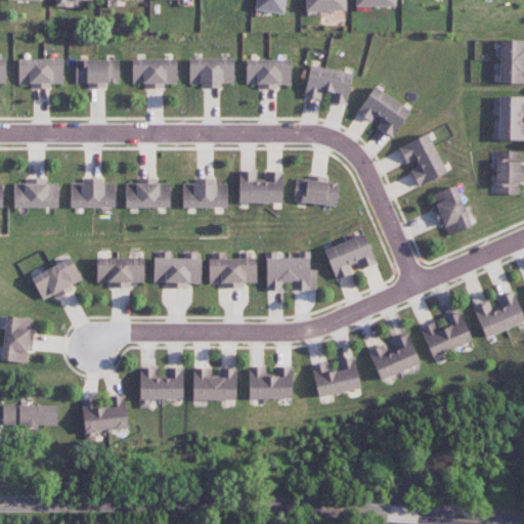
[(285,13),(286,0),(256,0),(256,10),(285,13)]
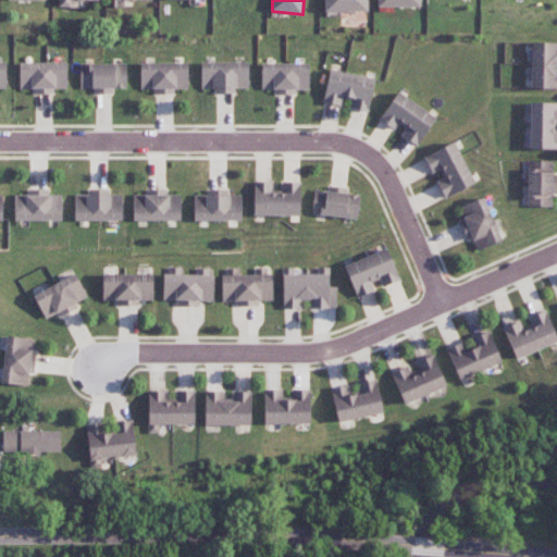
[(367,0),(324,0),(325,12),(368,11),(367,0)]
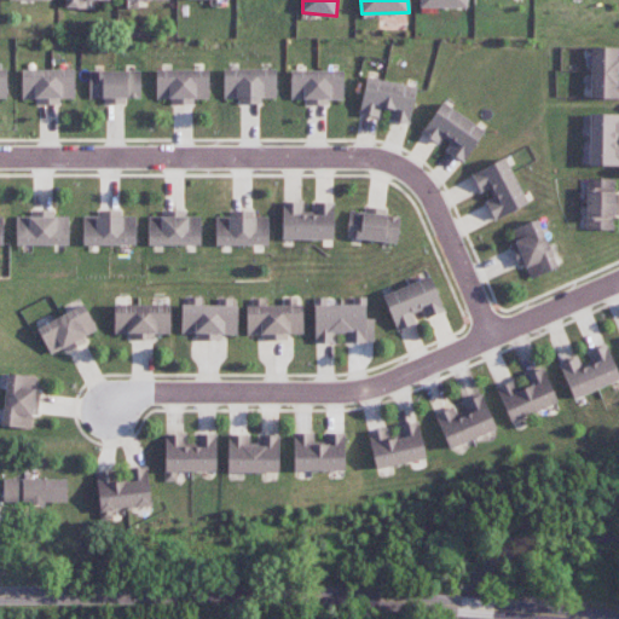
[(467,0),(418,0),(420,9),(467,10),(467,0)]
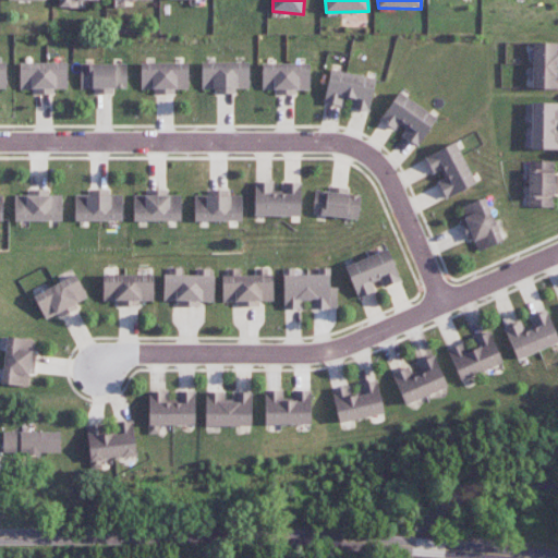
[(557,61),(557,43),(533,43),(533,88),(557,88),(557,71),(557,72),(557,62),(557,61)]
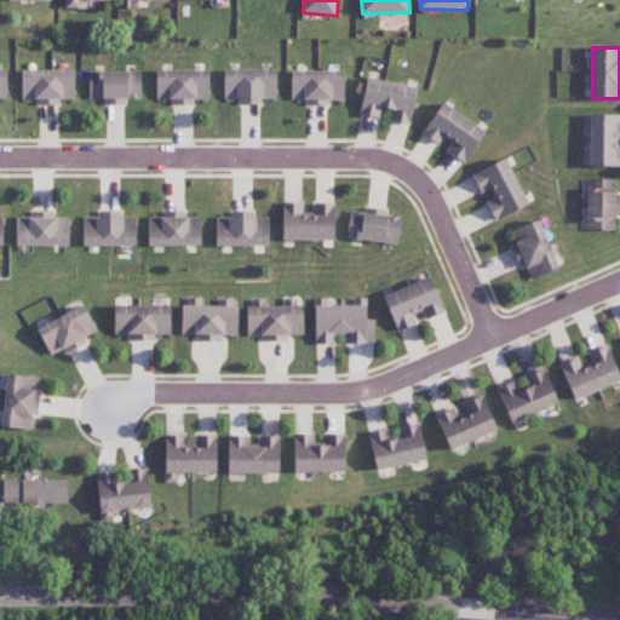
[(74,69),(21,70),(22,99),(36,99),(36,104),(59,104),(59,99),(75,99),(74,69)]
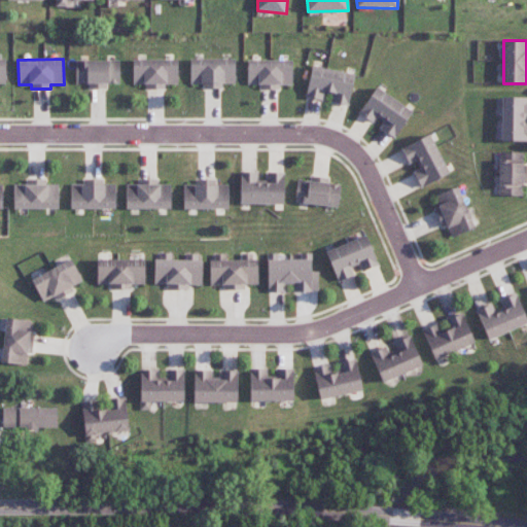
[(203,89),(223,89),(223,84),(236,84),(236,60),(190,59),(190,84),(203,84),(203,89)]
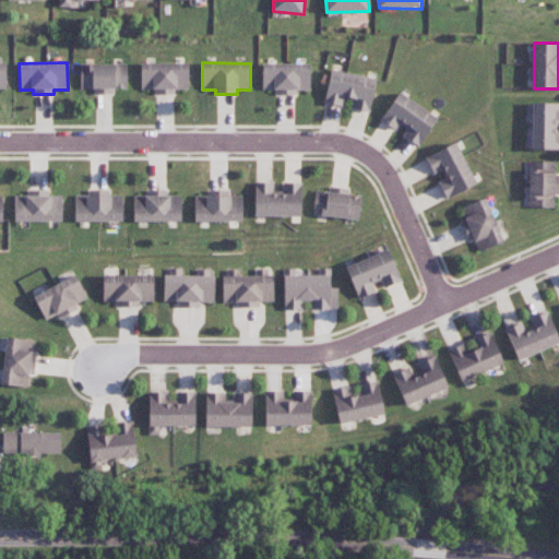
[(94,94),(114,94),(114,88),(127,88),(127,63),(80,64),(81,88),(94,88),(94,94)]
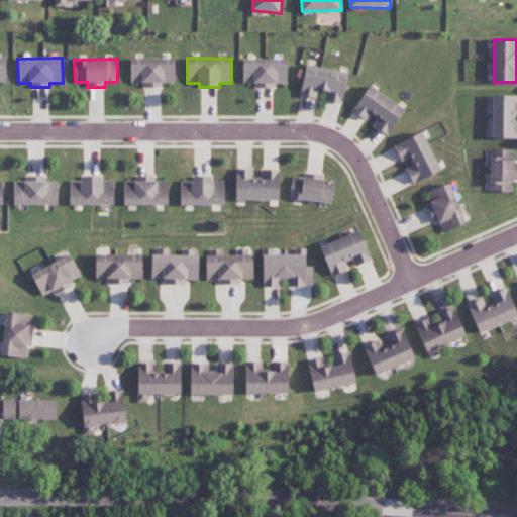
[(130,59),(130,83),(142,83),(142,87),(162,88),(162,83),(175,83),(175,59),(130,59)]
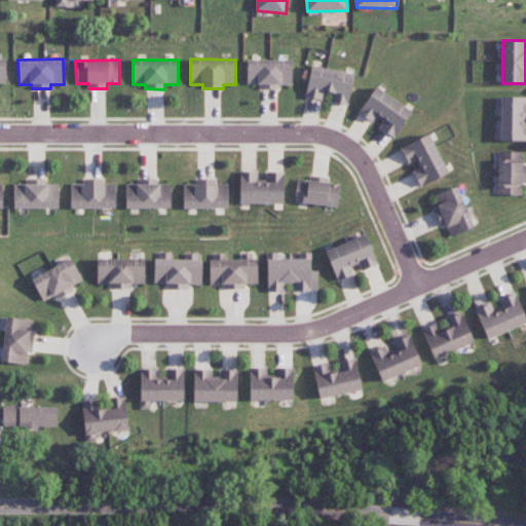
[(292,61),(247,60),(247,84),(259,84),(259,88),(279,89),(279,85),(292,85),(292,61)]
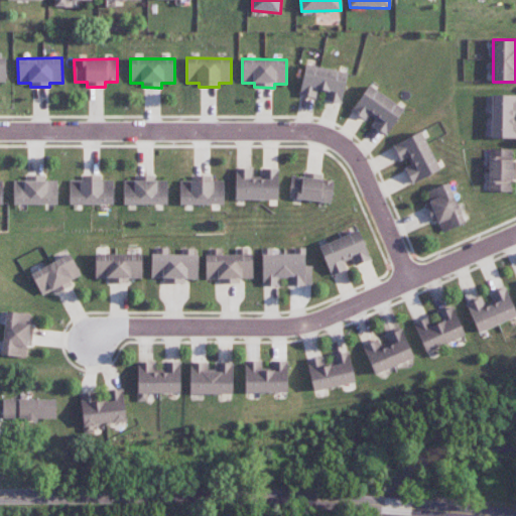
[(347,73),(305,66),(300,96),(315,98),(316,91),(326,92),(325,101),(342,104),(347,73)]
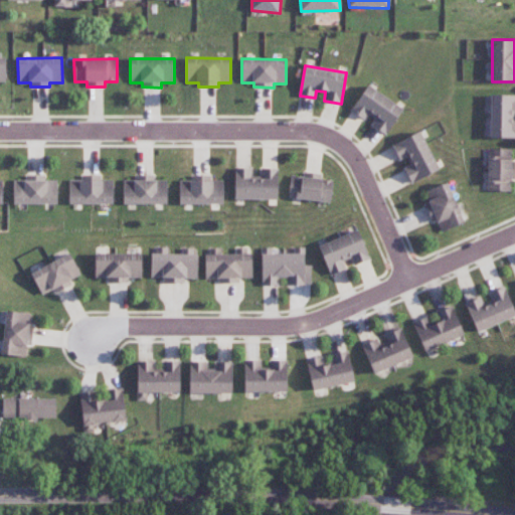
[(385,135),(403,110),(368,84),(350,111),(364,120),(368,114),(376,119),(371,126),(385,135)]
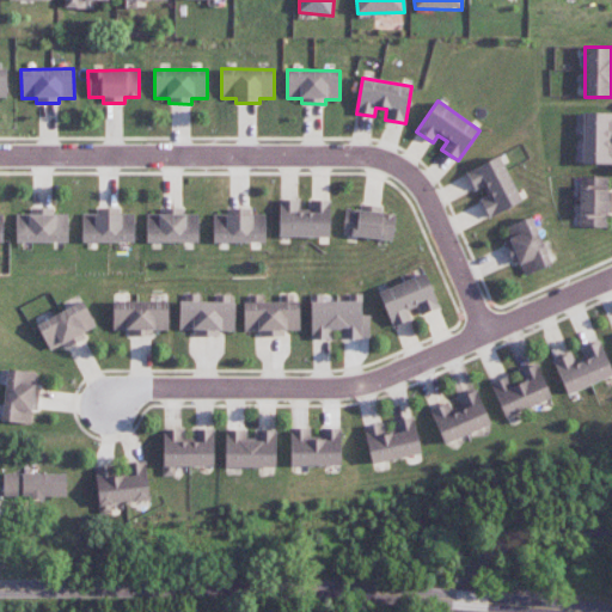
[(611,112),(583,112),(582,164),(611,164),(611,142),(611,134),(611,112)]
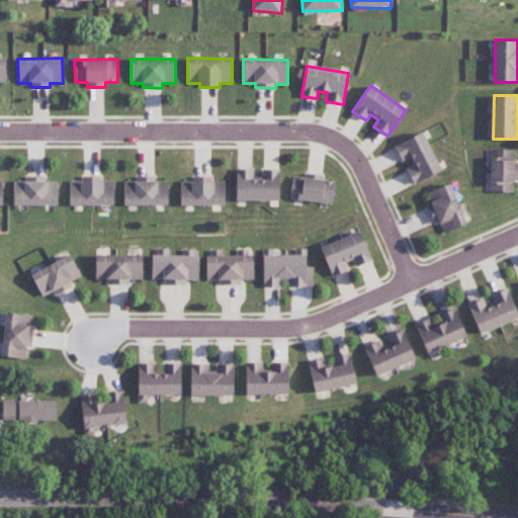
[(441,171),(423,132),(395,146),(404,165),(405,165),(414,184),(441,171)]
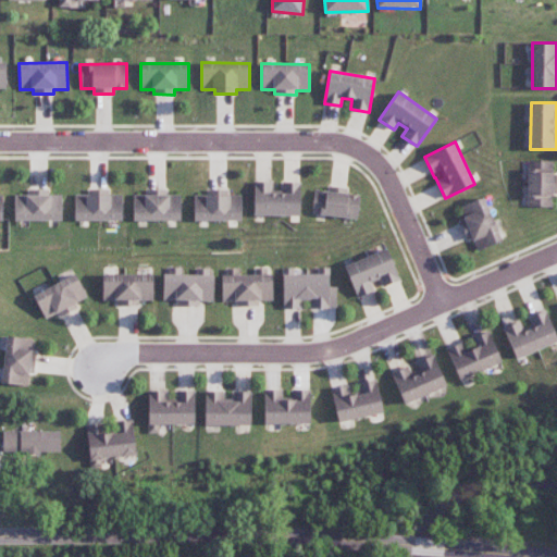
[(254,215),(299,217),(300,182),(282,181),(282,192),(272,190),(272,181),(254,181),(254,215)]
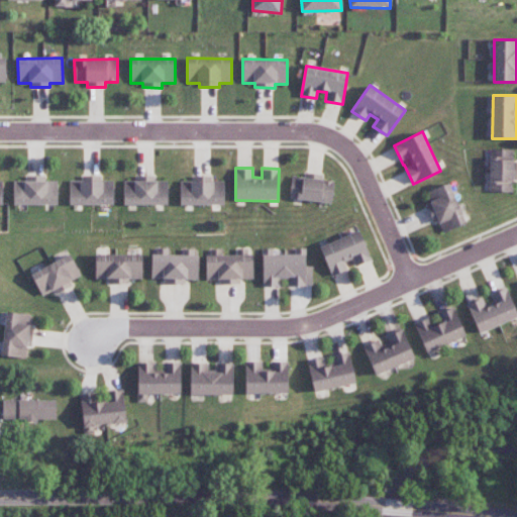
[(289,199),(331,203),(334,181),(323,180),(323,175),(304,173),(304,178),(292,176),(289,199)]
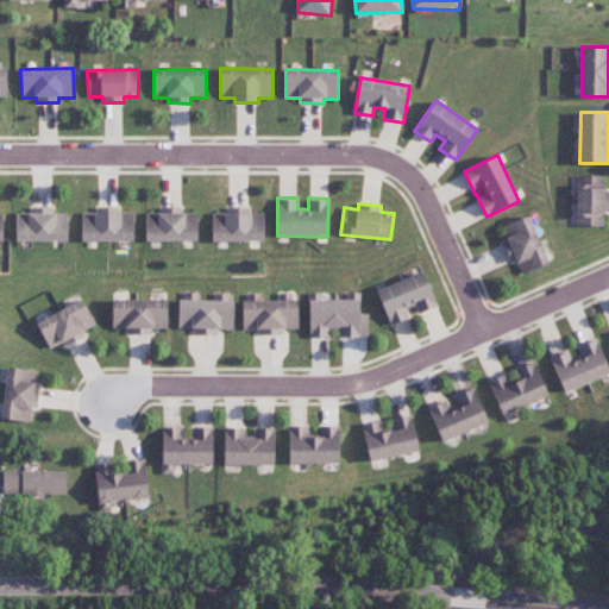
[(68,240),(67,213),(54,213),(54,207),(30,208),(30,212),(14,213),(16,243),(68,240)]
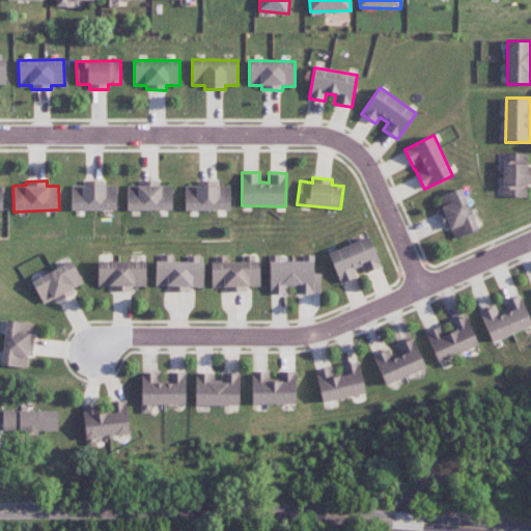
[(116,210),(116,186),(104,186),(104,180),(84,180),(84,186),(71,186),(72,211),(116,210)]
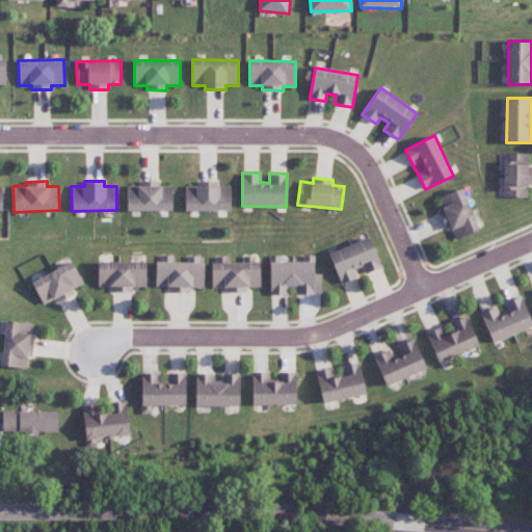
[(127,186),(127,211),(173,210),(173,185),(160,186),(160,181),(139,182),(139,186),(127,186)]
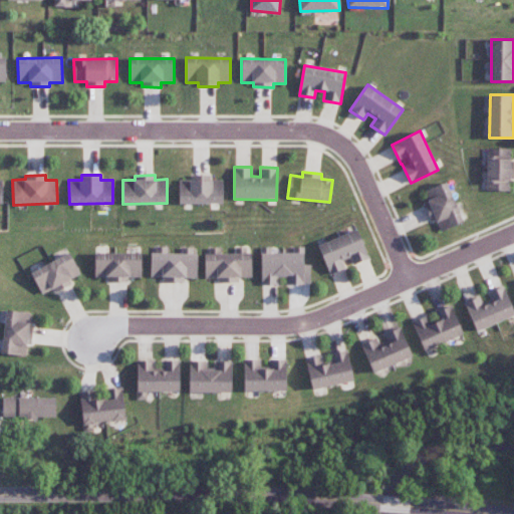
[(179,204),(223,204),(223,180),(211,180),(211,175),(191,175),(191,180),(179,180),(179,204)]
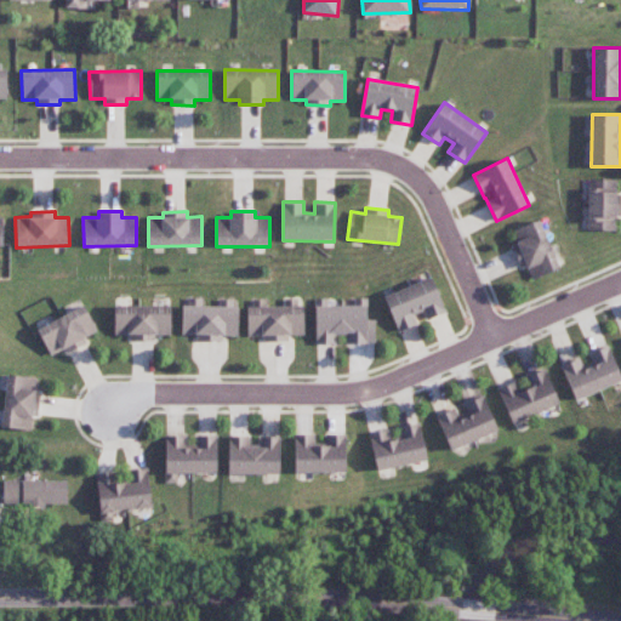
[(559,269),(540,220),(511,231),(517,245),(512,246),(520,269),(527,267),(531,279),(559,269)]
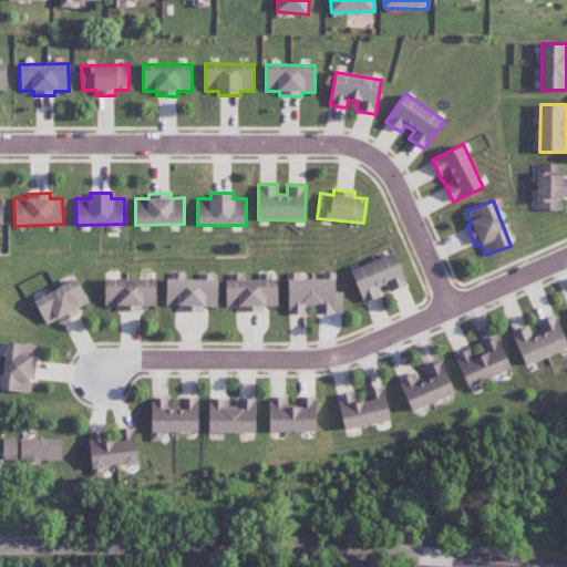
[(363,303),(385,295),(385,294),(408,286),(394,254),(351,270),(363,303)]
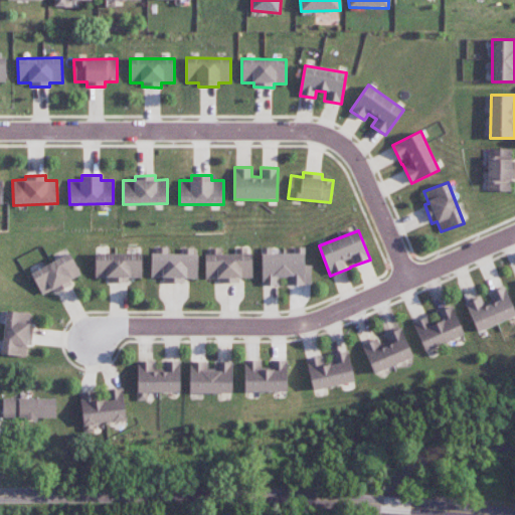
[(250,247),(234,247),(235,254),(220,254),(220,248),(205,248),(206,279),(218,279),(218,284),(239,283),(239,279),(250,278),(250,247)]
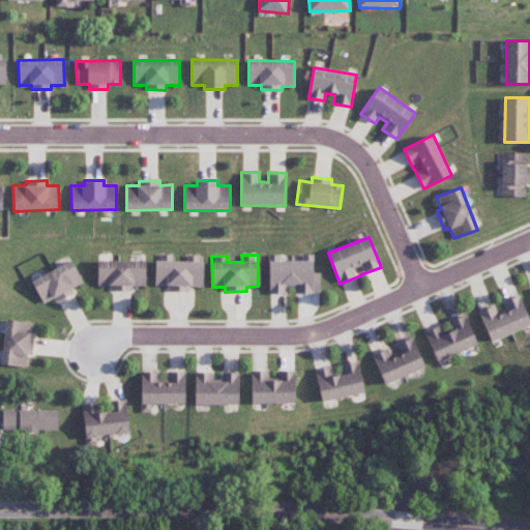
[(269,294),(291,293),(320,293),(320,273),(314,273),(313,255),(307,255),(307,261),(280,261),(280,256),(268,256),(269,294)]
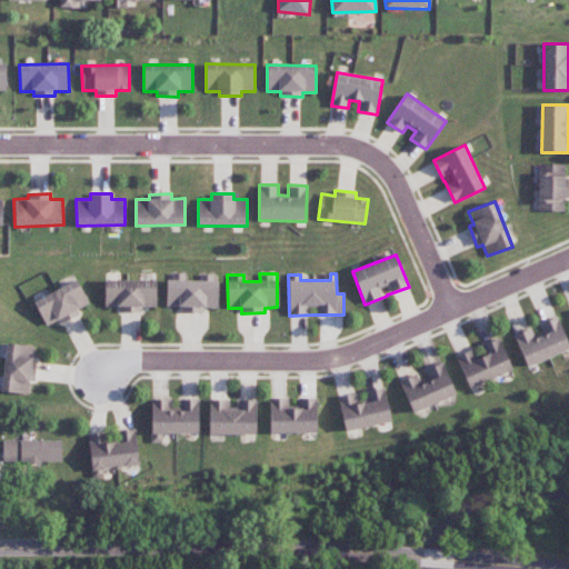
[(167,280),(166,307),(180,307),(180,312),(205,312),(205,308),(218,308),(219,277),(202,276),(202,281),(167,280)]
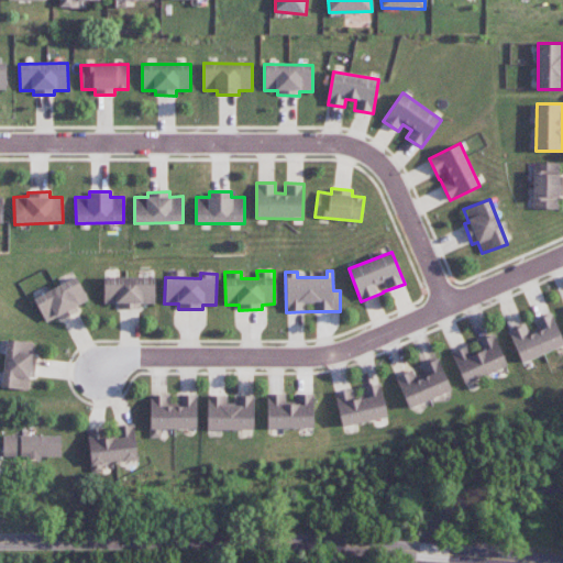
[(33,298),(45,323),(58,317),(59,321),(79,311),(77,306),(88,300),(77,277),(33,298)]
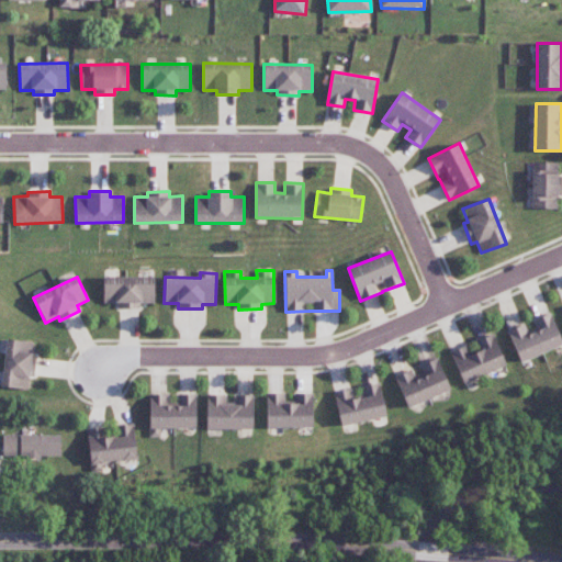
[(103,303),(117,303),(117,308),(141,307),(141,303),(155,303),(155,277),(103,278),(103,303)]
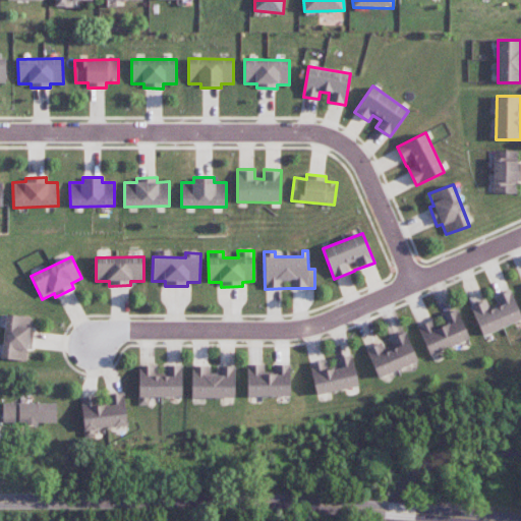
[(470,306),(482,336),(520,321),(520,316),(511,290),(494,296),(497,304),(488,307),(486,300),(470,306)]
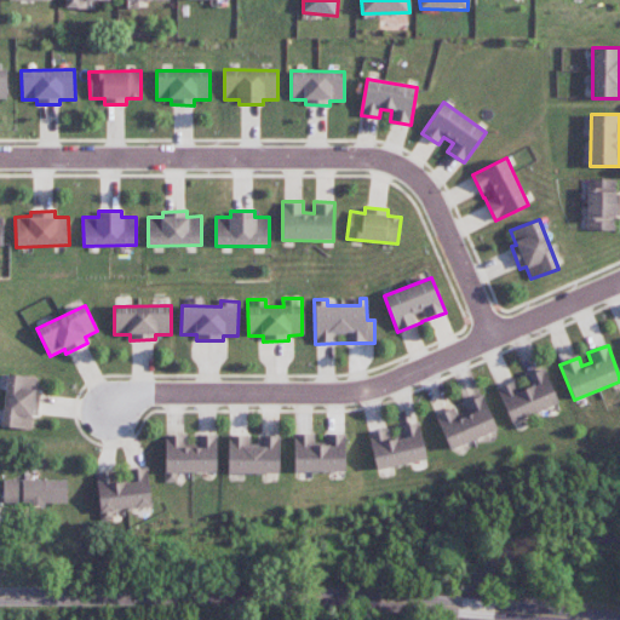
[(497,389),(510,423),(558,405),(545,368),(526,375),(529,386),(517,391),(514,382),(497,389)]
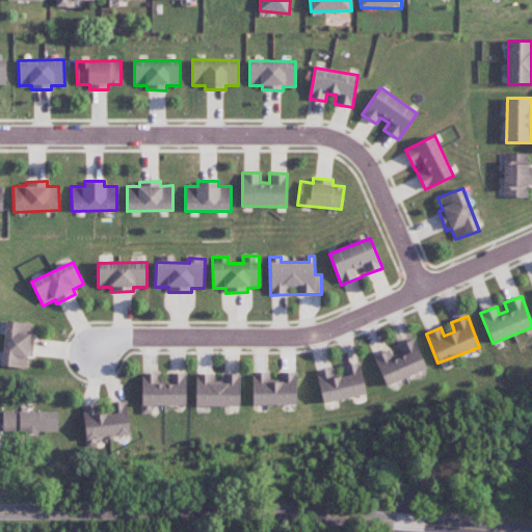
[(27,369),(28,353),(32,353),(34,335),(30,334),(31,323),(6,321),(1,366),(27,369)]
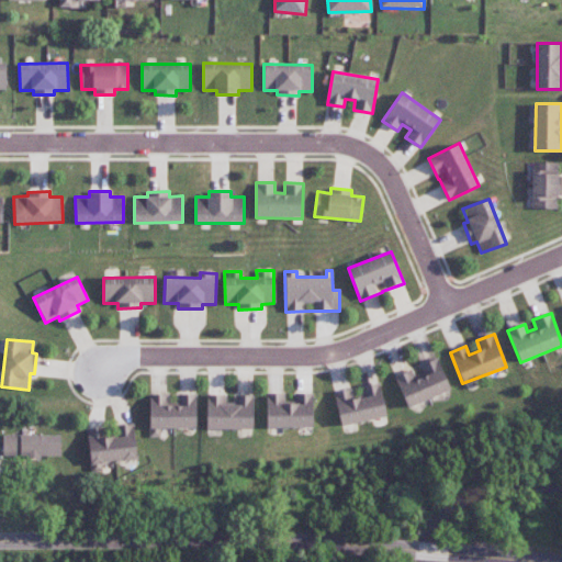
[(451,390),(438,358),(419,366),(423,373),(414,377),(412,370),(395,377),(407,407),(451,390)]
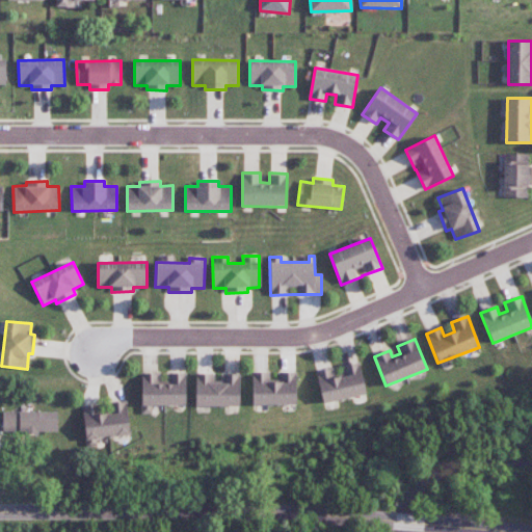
[(366,395),(360,362),(343,366),(344,373),(334,375),(333,368),(316,371),(322,403),(366,395)]
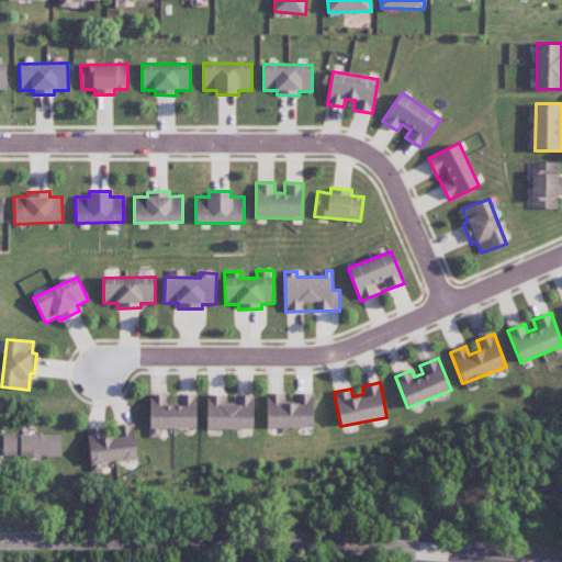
[(267,428),(313,427),(313,393),(294,393),(294,403),(284,403),(284,392),(266,392),(267,428)]
